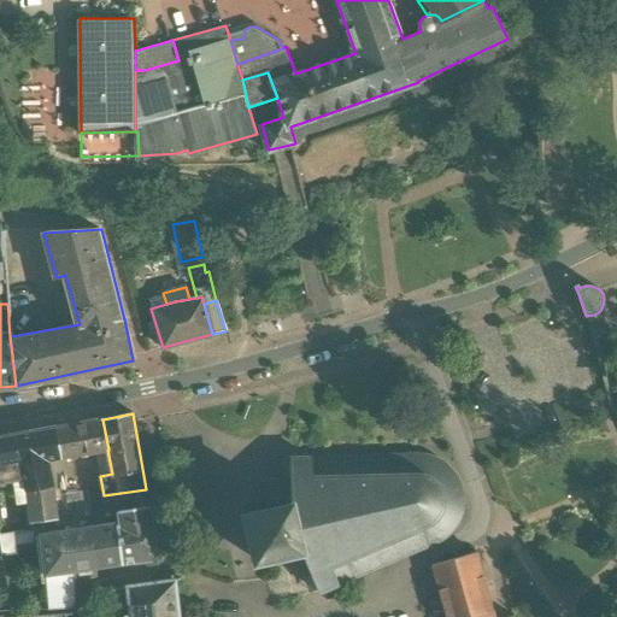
[(103,419),(58,428),(63,456),(63,458),(107,450),(109,450),(103,419)]
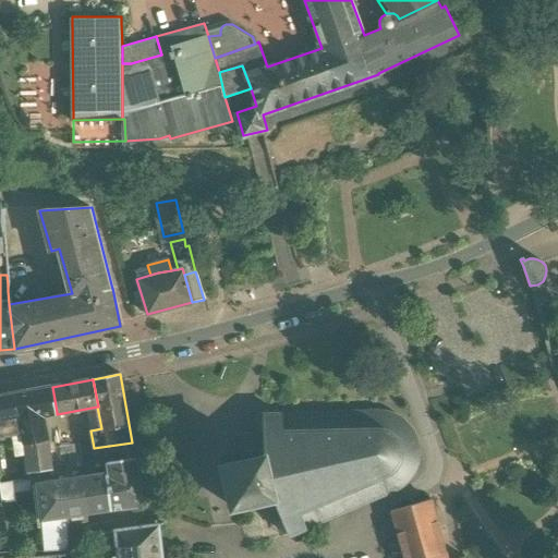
[(52,387),(0,395),(0,420),(21,417),(43,414),(57,412),(52,387)]
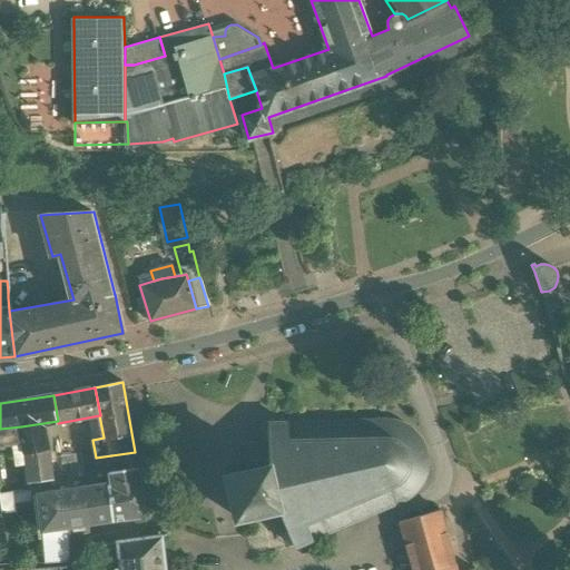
[(385,422),(268,424),(271,465),(272,465),(282,509),(279,509),(295,547),(404,500),(416,491),(424,478),(426,462),(423,446),(414,433),(401,425),(385,422)]
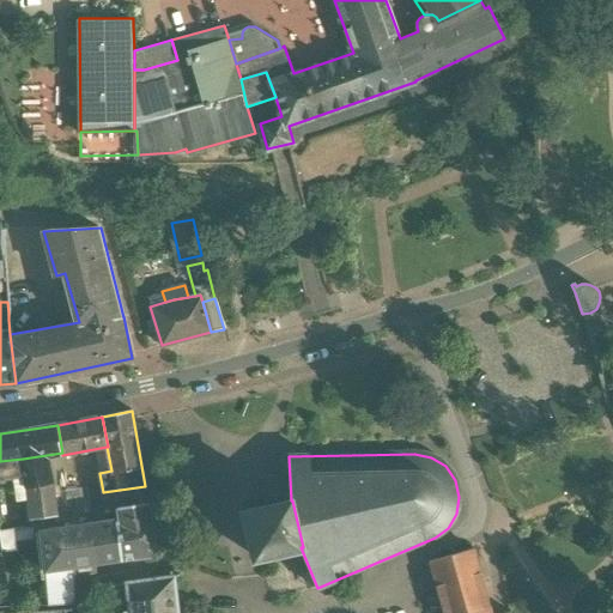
[(47,455),(23,459),(26,486),(31,517),(31,519),(56,515),(47,455)]
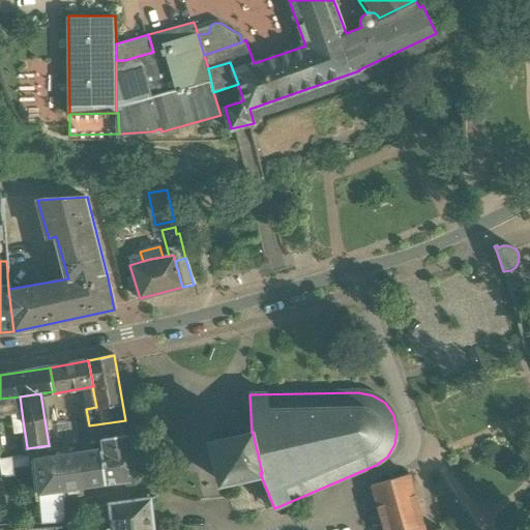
[(125,420),(89,425),(92,440),(102,439),(128,434),(125,420)]
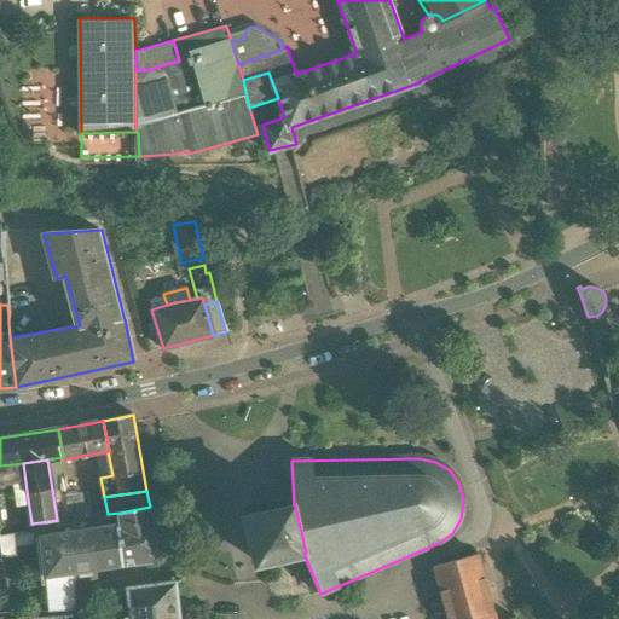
[(294,505),(248,515),(259,562),(304,553),(306,553),(295,505),(294,505)]
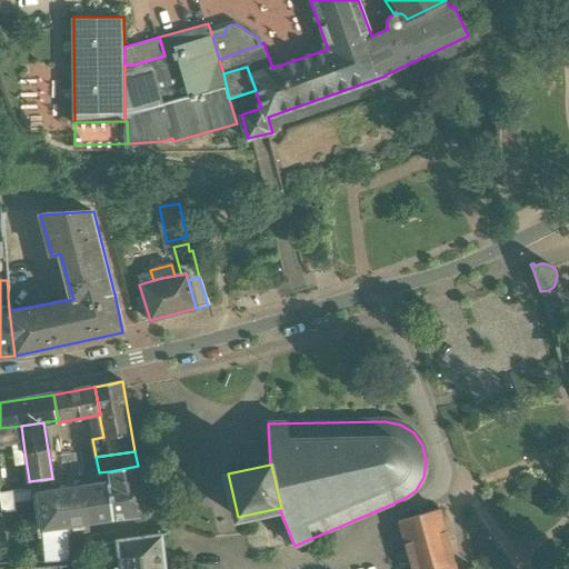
[(138,466),(110,471),(112,482),(108,483),(112,521),(146,516),(140,479),(138,466)]
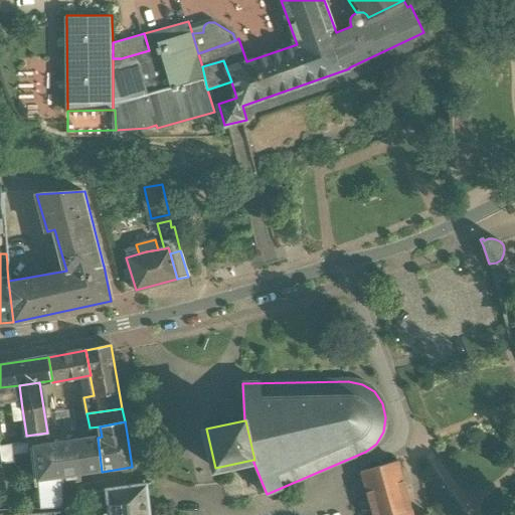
[(47,433),(26,436),(28,443),(34,446),(49,444),(47,433)]
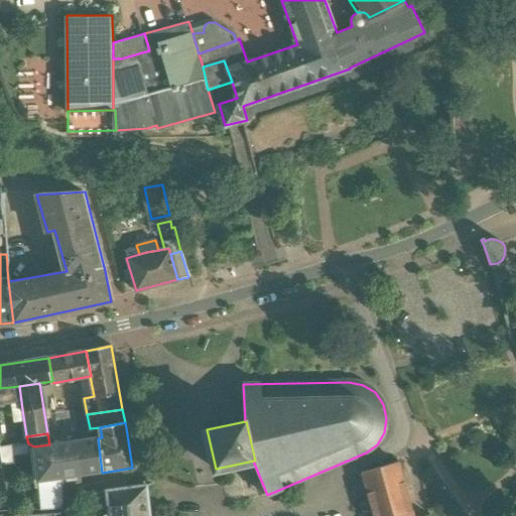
[(98,438),(77,440),(78,455),(82,454),(84,475),(102,473),(98,438)]
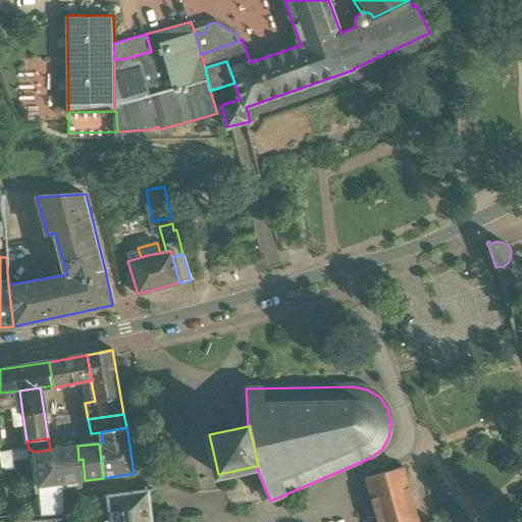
[(50,450),(35,452),(39,486),(64,483),(85,480),(83,459),(79,460),(77,446),(50,450)]
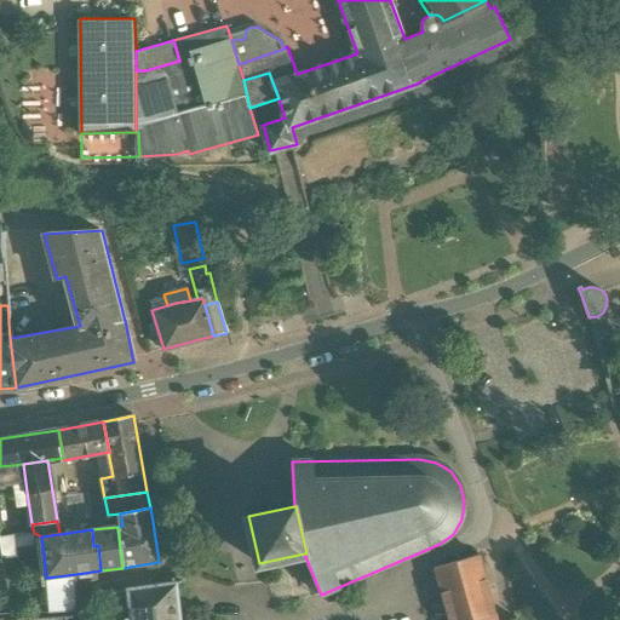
[(21,535),(0,538),(0,546),(1,551),(9,550),(23,547),(21,535)]
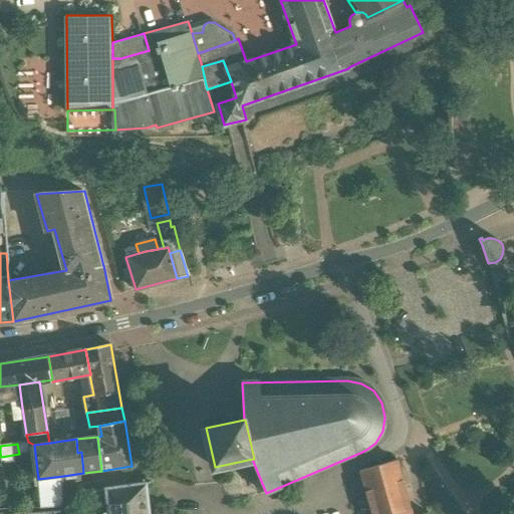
[(7,456),(1,457),(2,467),(3,472),(9,471),(7,456)]
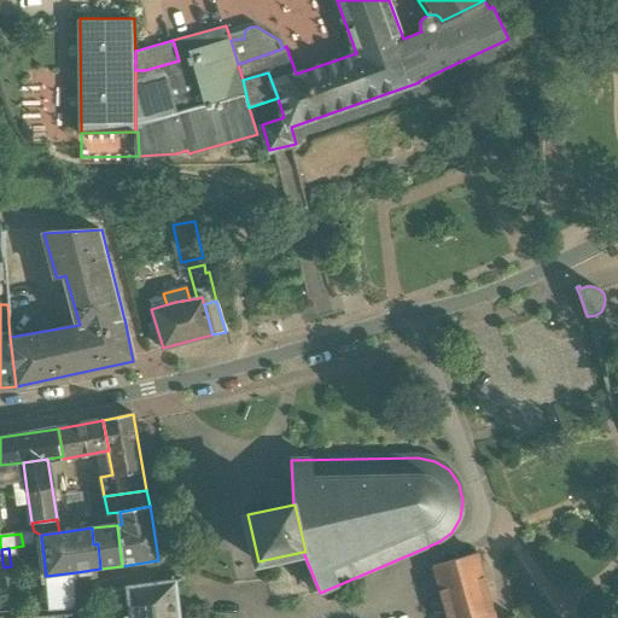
[(495,617),(478,554),(435,566),(448,617),(495,617)]
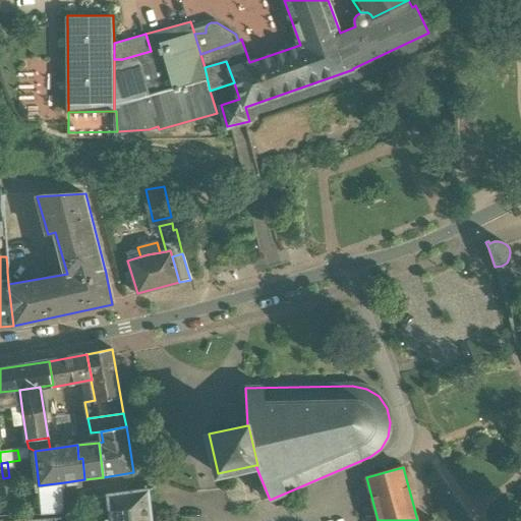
[(64,482),(39,485),(42,515),(55,515),(54,504),(63,506),(64,482)]
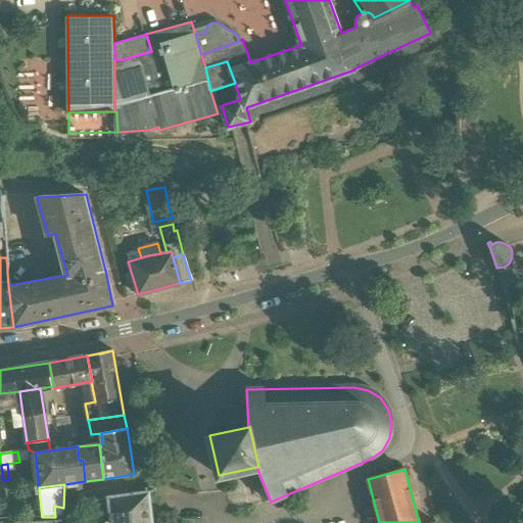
[(151,522),(148,492),(107,497),(109,522),(151,522)]
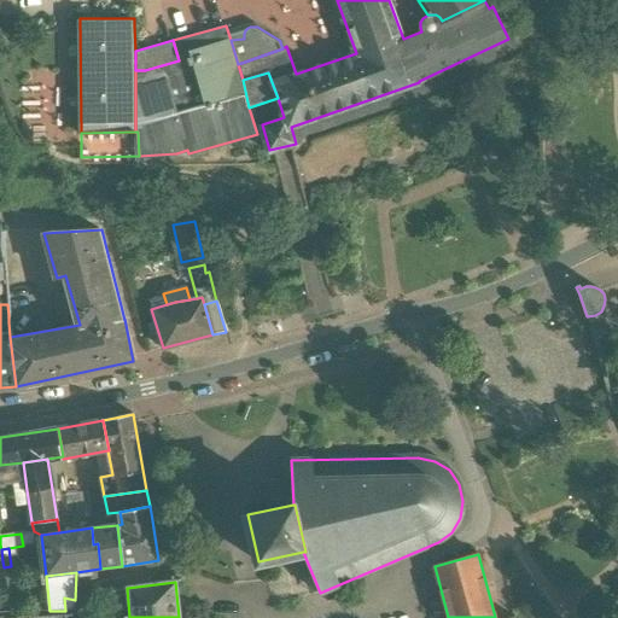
[(9,596),(0,596),(3,613),(11,613),(10,604),(9,596)]
